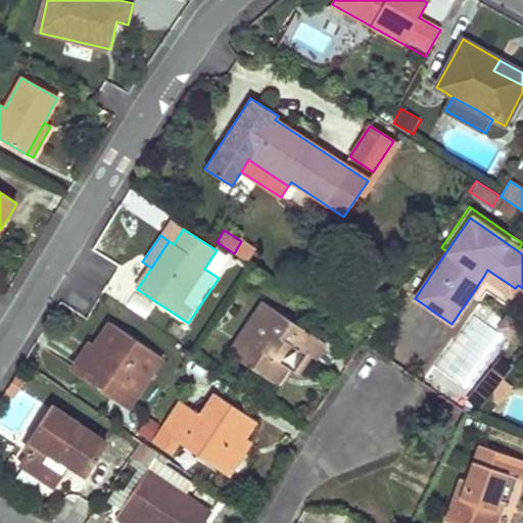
[(247,263),(254,250),(241,241),(234,253),(247,263)]
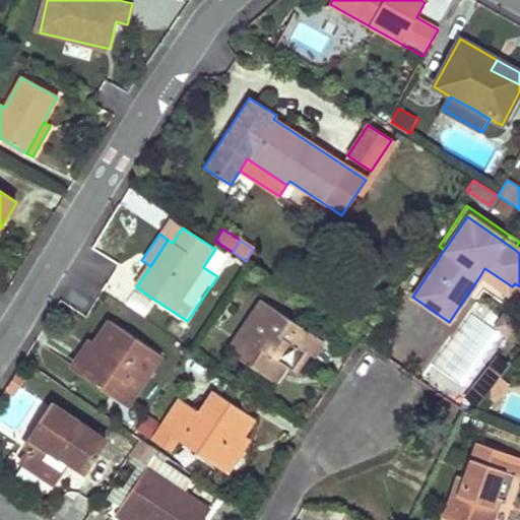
[(484,268),(480,275),(508,294),(512,286),(484,268)]
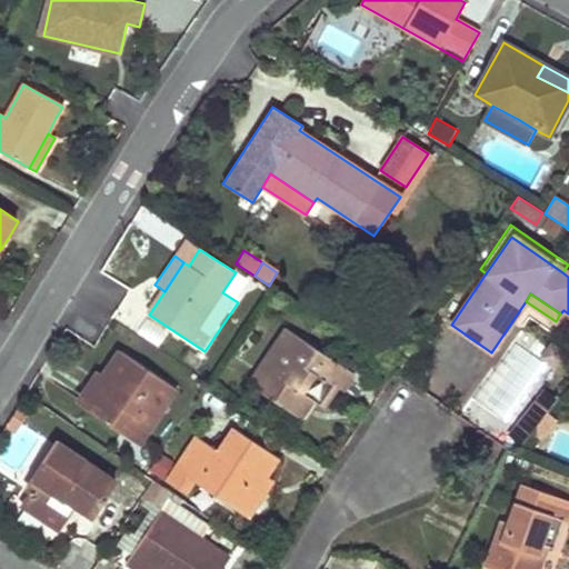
[(353,373),(287,330),(263,366),(269,369),(256,389),(288,410),(299,391),(313,400),(323,408),(337,388),(342,390),(353,373)]
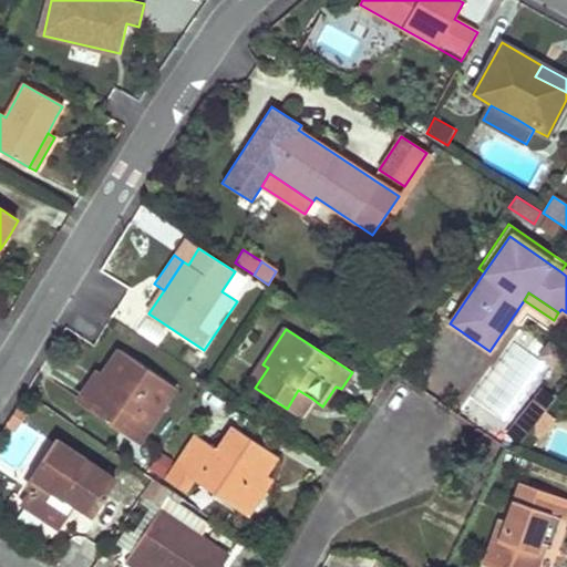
[(103,375),(82,405),(120,431),(126,422),(143,433),(174,385),(120,351),(103,375)]
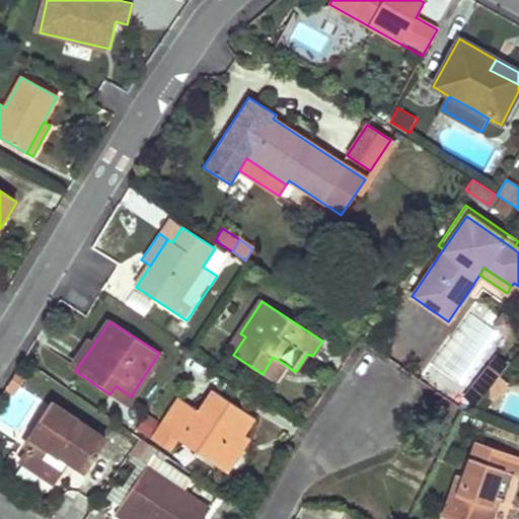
[(229,352),(233,355),(245,337),(240,334),(229,352)]
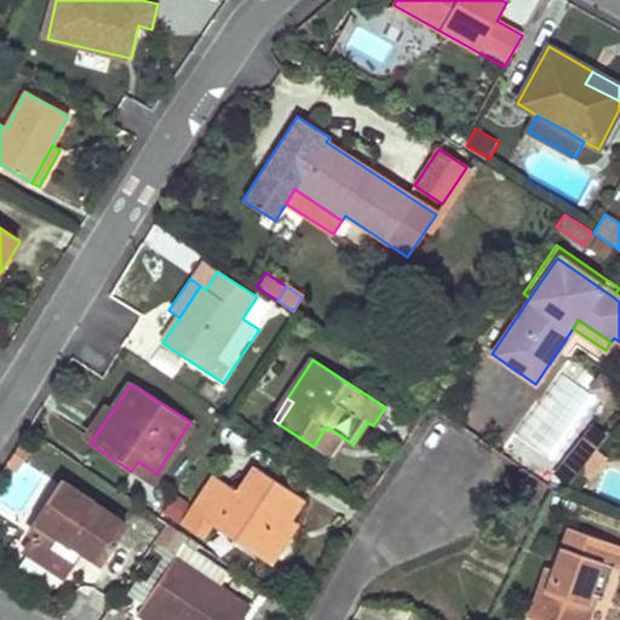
[(326,426),(314,447),(329,457),(342,436),(326,426)]
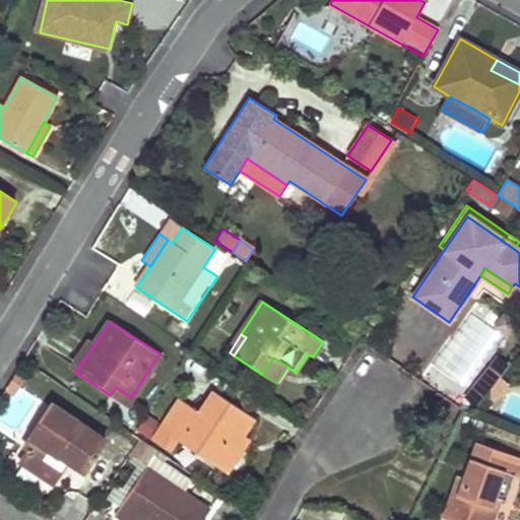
[(491,370),(501,377),(509,366),(499,359),(491,370)]
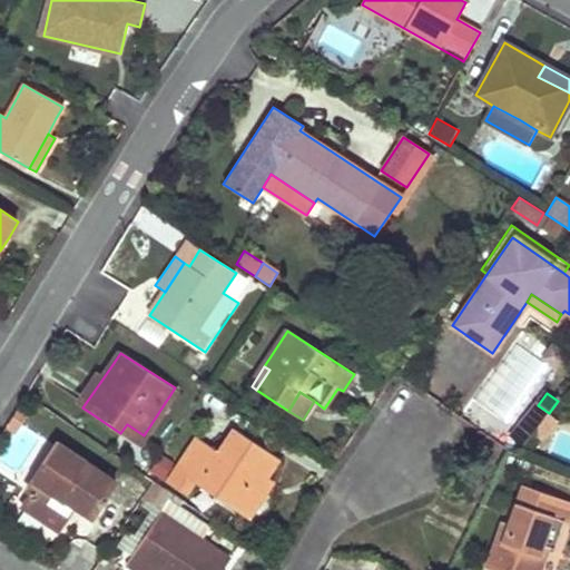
[(522,425),(532,433),(549,413),(538,405),(522,425)]
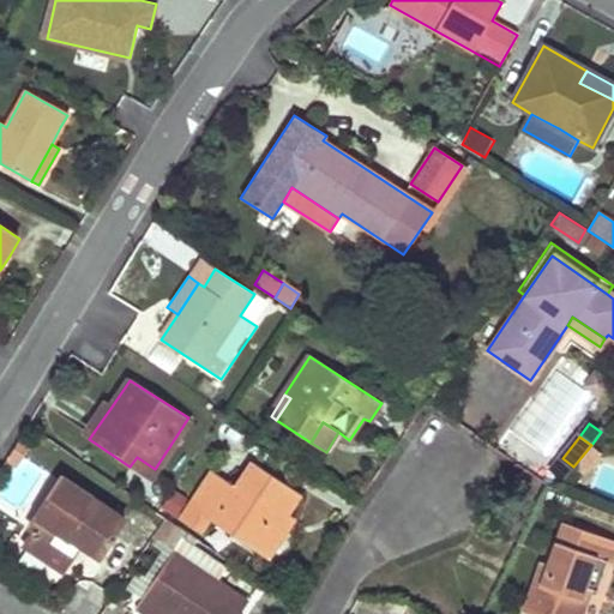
[(30,445),(22,440),(11,457),(19,463),(30,445)]
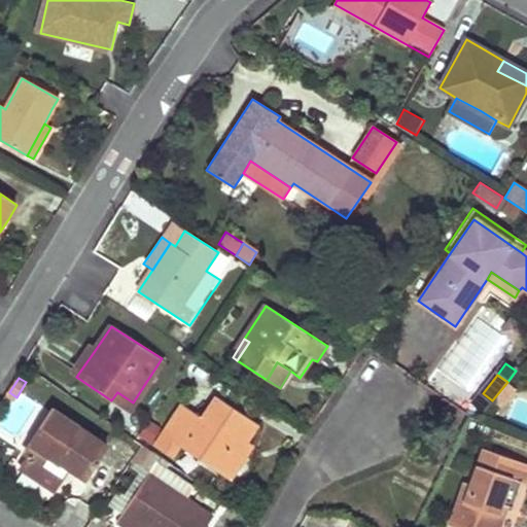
[(518,391),(507,382),(492,400),(502,409),(518,391)]
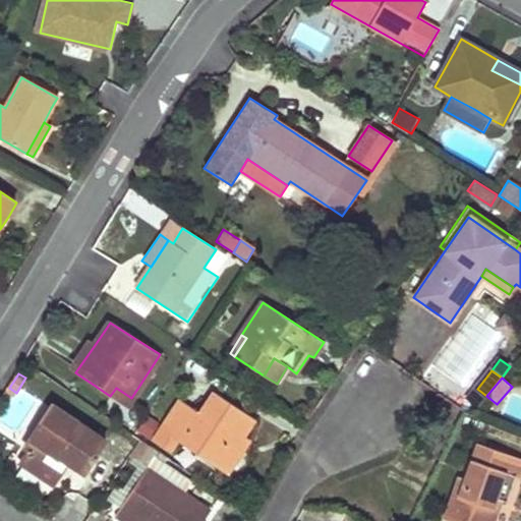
[(116,388),(110,396),(126,407),(131,398),(116,388)]
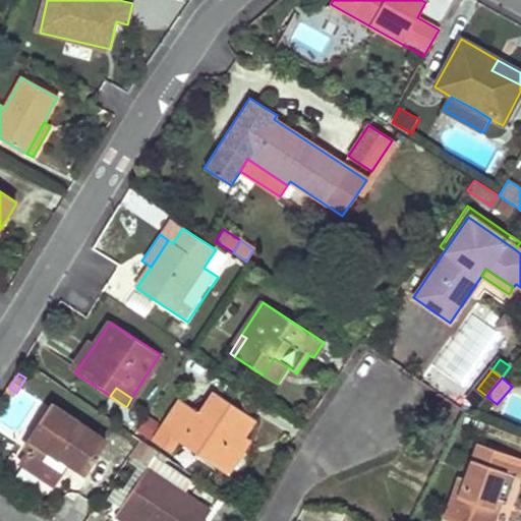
[(467,400),(476,408),(486,396),(477,389),(467,400)]
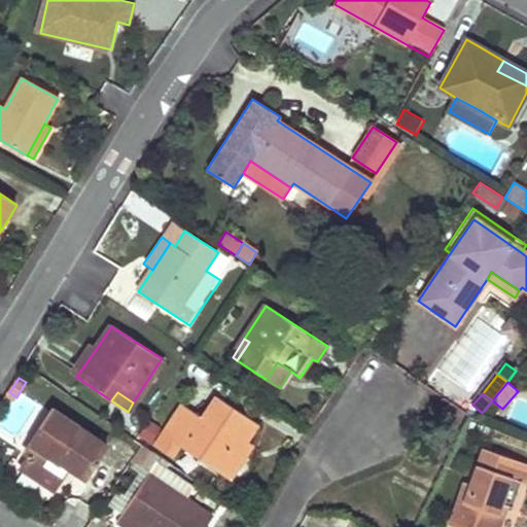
[(237,450),(245,438),(247,440),(257,423),(217,397),(202,419),(182,405),(155,448),(173,459),(180,448),(184,444),(188,445),(191,441),(205,450),(200,459),(230,479),(244,455),(237,450)]
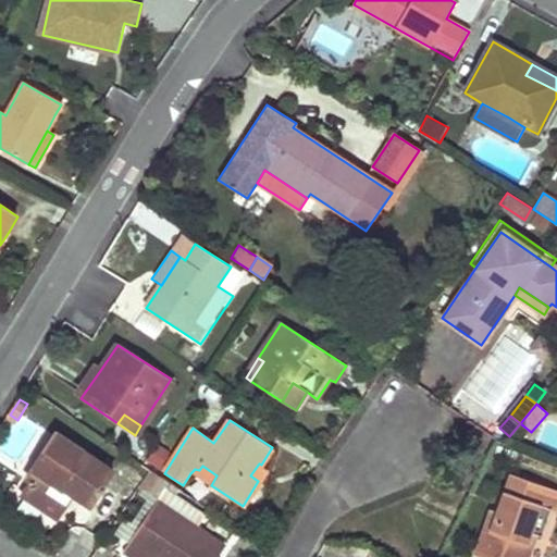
[(97,485),(108,469),(54,435),(26,479),(31,483),(22,496),(45,510),(58,518),(73,496),(89,508),(101,489),(97,485)]
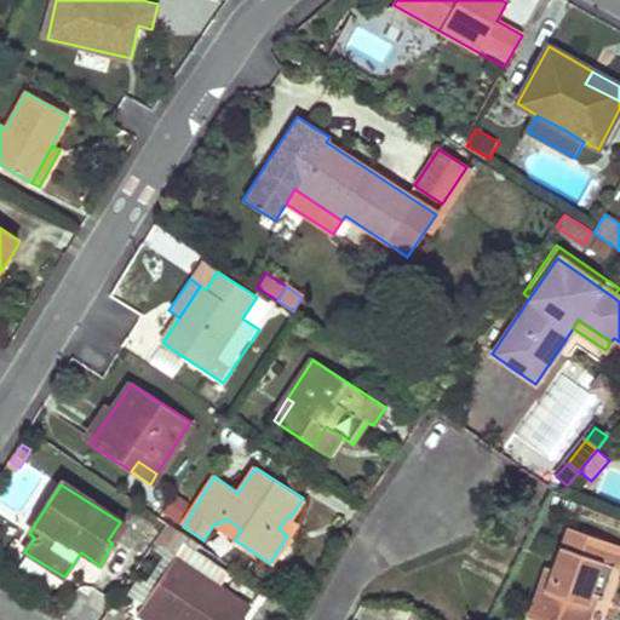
[(279,529),(287,535),(297,522),(291,517),(288,516),(279,529)]
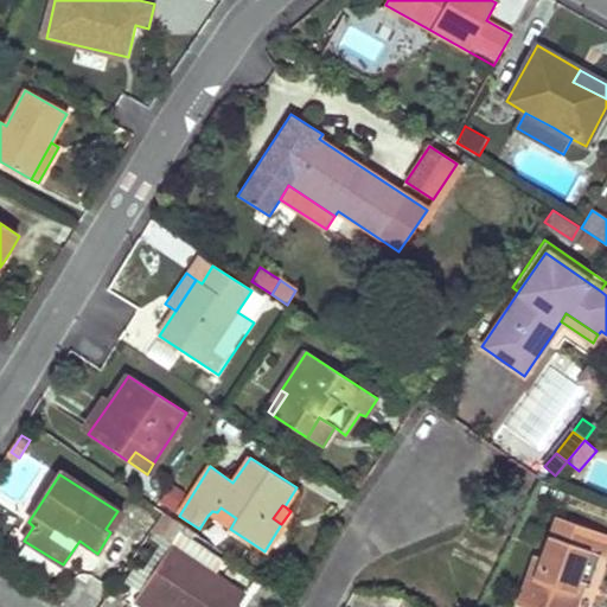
[(212,511),(208,516),(230,529),(236,518),(221,508),(217,512),(212,511)]
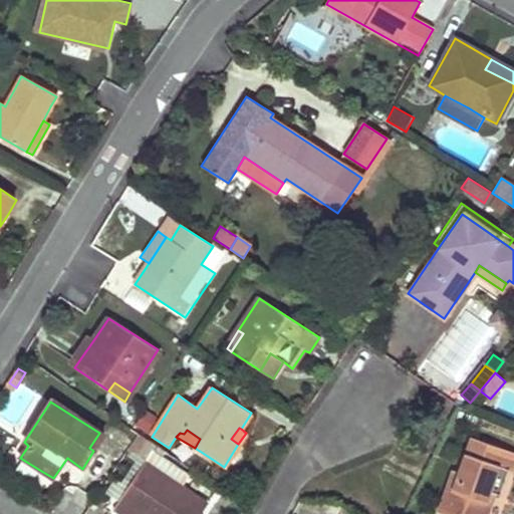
[(89,448),(93,451),(103,436),(99,433),(89,448)]
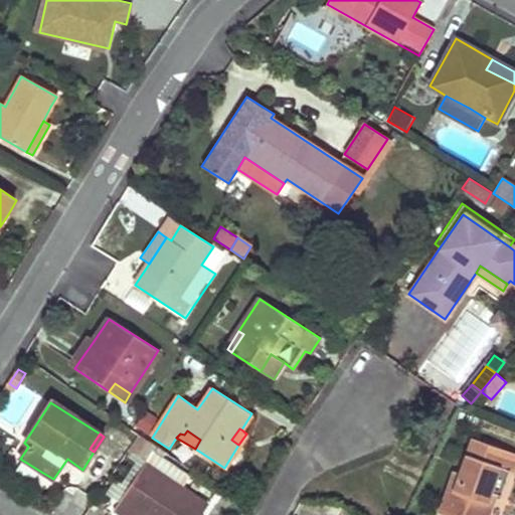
[(456,473),(442,511),(454,514),(486,514),(490,504),(494,492),(501,494),(509,471),(514,472),(514,453),(474,440),(461,474),(456,473)]
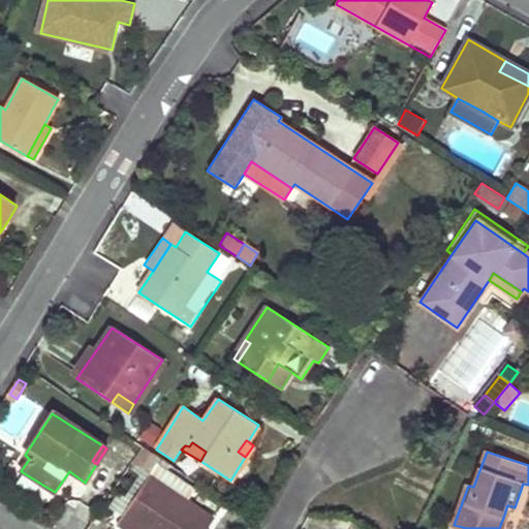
[(196,489),(158,464),(118,524),(125,528),(135,528),(137,528),(138,528),(207,528),(215,518),(187,501),(196,489)]
